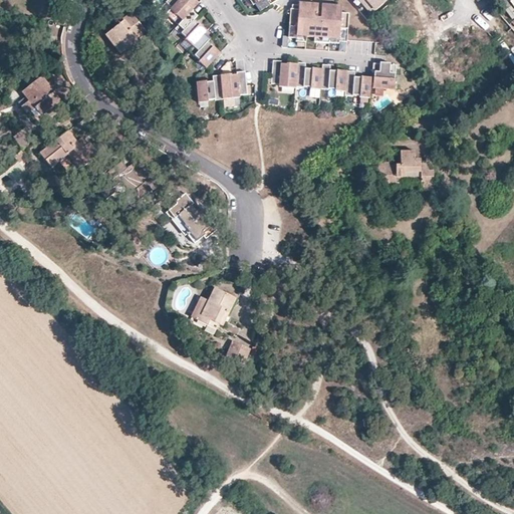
[(199,61),(207,68),(221,52),(209,41),(213,37),(207,33),(209,30),(195,19),(198,15),(193,11),(200,3),(197,0),(169,0),(168,1),(173,6),(171,9),(183,21),(177,28),(188,37),(186,39),(194,45),(190,50),(202,59),(199,61)]
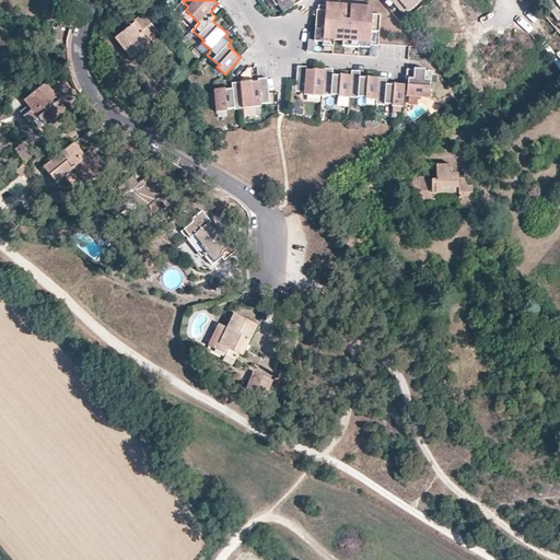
[(278,4),(283,12),(303,0),(271,0),(276,6),(278,4)]
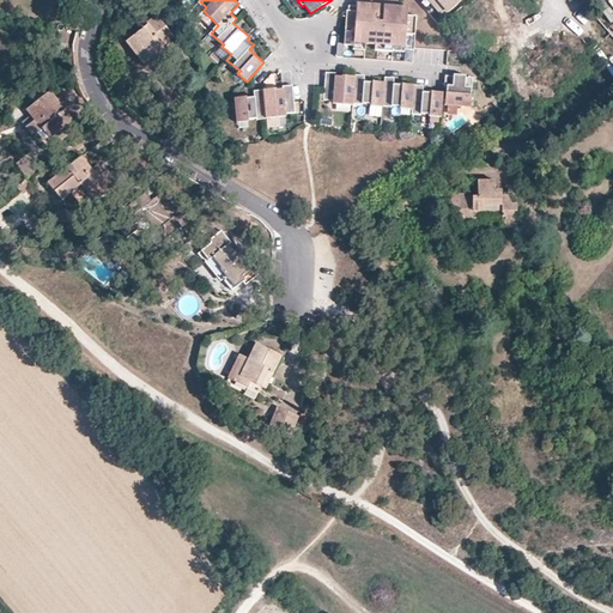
[(432,0),(444,14),(461,0),(432,0)]
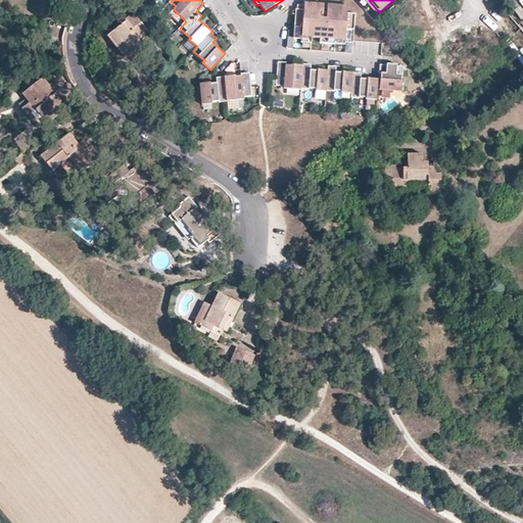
[(304,3),(304,6),(297,5),(297,9),(295,9),(293,38),(301,39),(300,40),(312,41),(312,37),(335,38),(335,43),(345,44),(345,42),(353,42),(355,14),(347,13),(347,6),(331,5),(330,19),(321,18),(321,4),(304,3)]
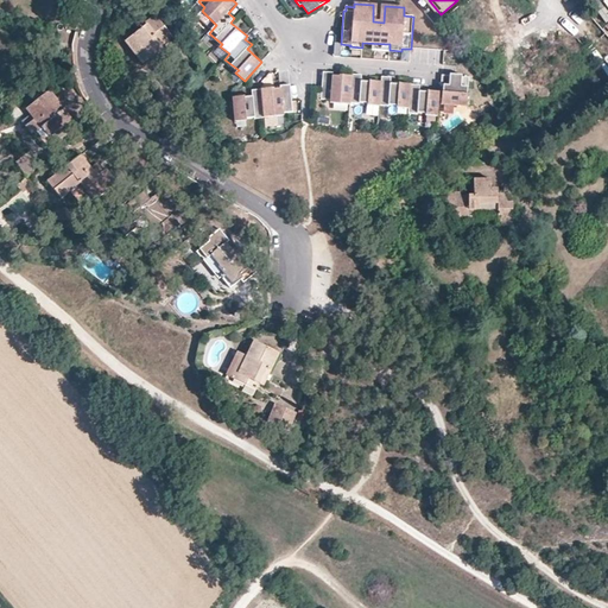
[(81,14),(71,13),(68,27),(77,30),(81,14)]
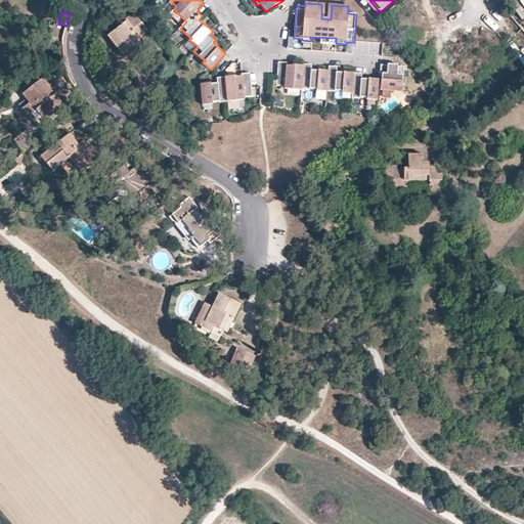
[(125,20),(126,22),(107,35),(123,55),(130,49),(129,46),(139,38),(148,32),(134,13),(125,20)]
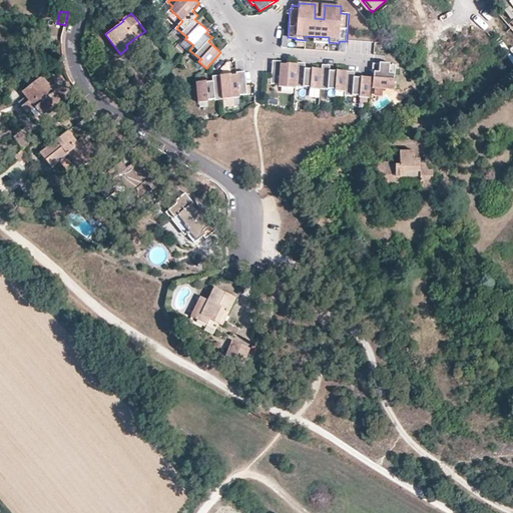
[(126,45),(127,48),(138,40),(136,37),(126,45)]
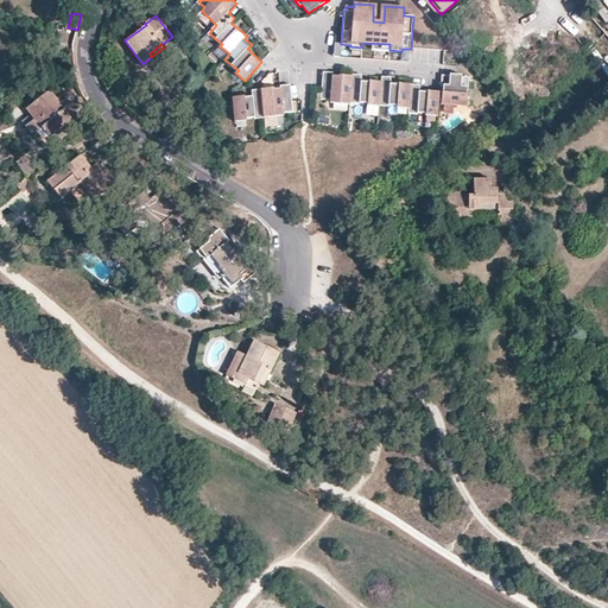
[(352,102),(360,102),(360,101),(369,102),(369,105),(390,106),(390,103),(399,105),(399,107),(410,107),(410,113),(419,113),(419,112),(428,112),(428,115),(441,116),(441,90),(429,89),(429,92),(422,90),(422,83),(400,82),(399,83),(392,83),(392,76),(382,76),(382,81),(371,80),(371,81),(363,81),(363,74),(354,74),(354,75),(342,74),(342,76),(334,75),(334,71),(324,71),(323,97),(331,97),(331,101),(341,102),(352,102)]
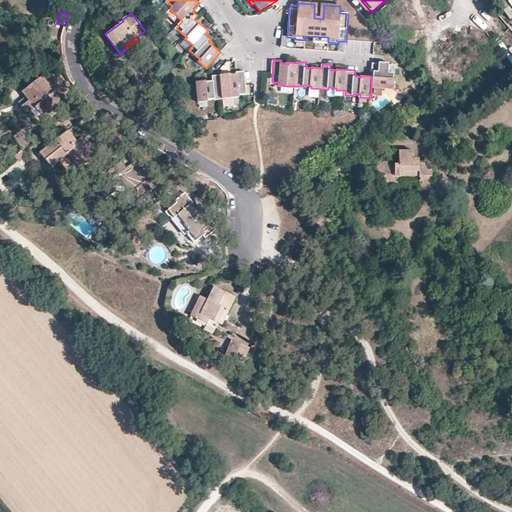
[(373,72),(372,88),(393,90),(396,65),(372,63),(371,72),(373,72)]
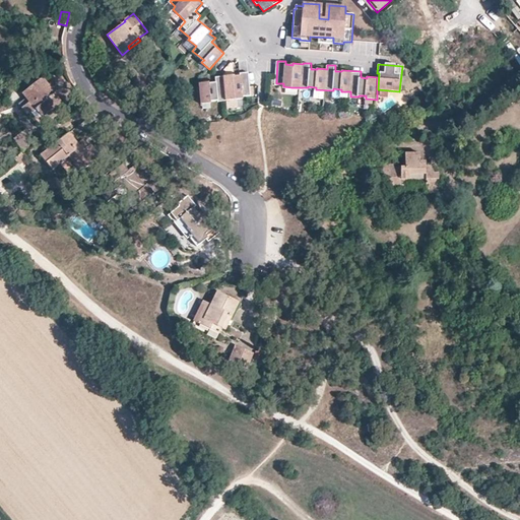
[(216,81),(200,82),(201,103),(212,102),(212,101),(244,98),(244,95),(251,94),(250,72),(242,72),(242,74),(216,76),(216,81)]
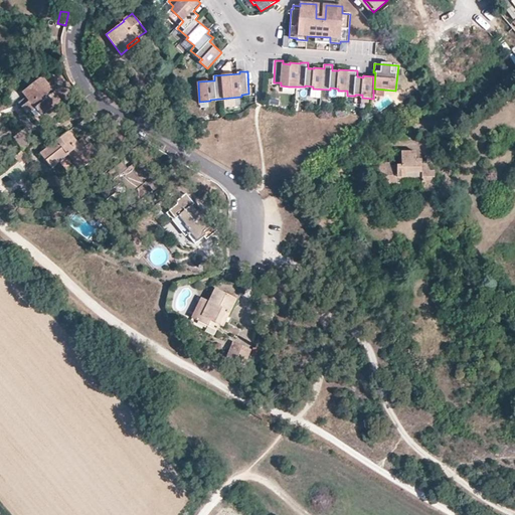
[(42,117),(61,101),(42,76),(22,93),(29,101),(42,117)]
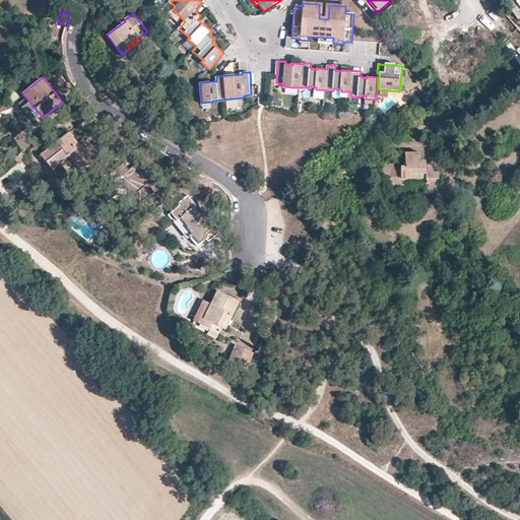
[(46,121),(43,118),(29,102),(24,106),(41,125),(46,121)]
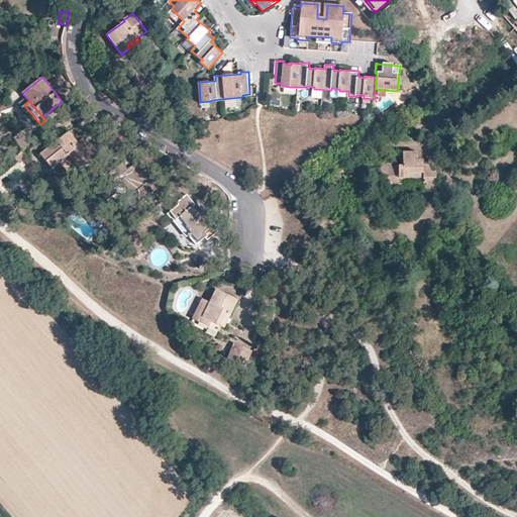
[(33,140),(24,128),(12,139),(21,150),(33,140)]
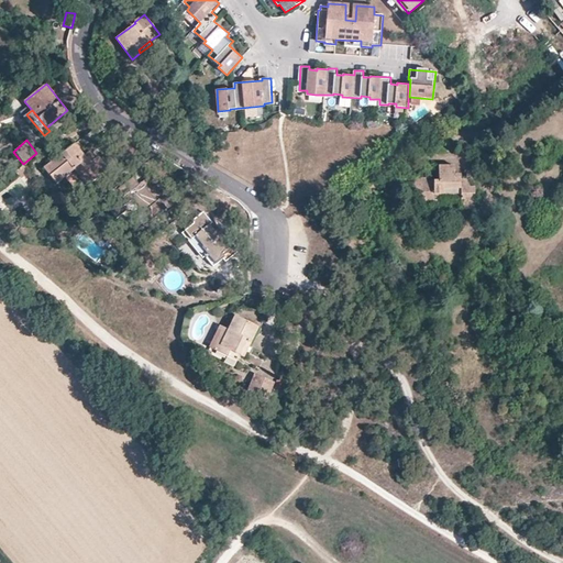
[(43,168),(56,185),(65,177),(78,194),(109,169),(98,156),(96,158),(92,161),(89,156),(86,158),(84,155),(74,144),(43,168)]
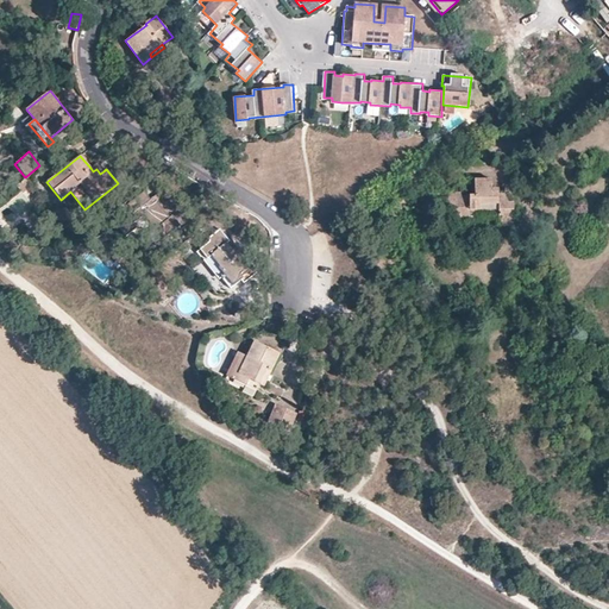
[(93,171),(96,169),(100,174),(104,171),(96,163),(90,168),(93,171)]
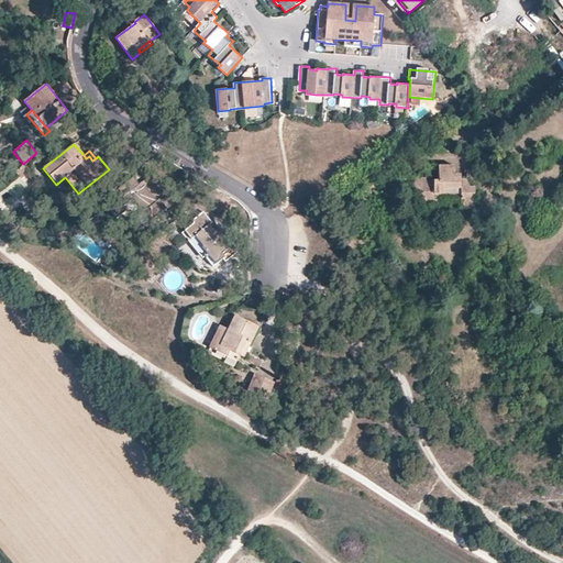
[(455,166),(439,166),(439,181),(428,181),(428,179),(414,178),(414,198),(424,198),(426,206),(443,206),(444,200),(461,199),(462,208),(475,208),(475,187),(470,187),(470,178),(462,178),(454,177),(455,174),(455,166)]
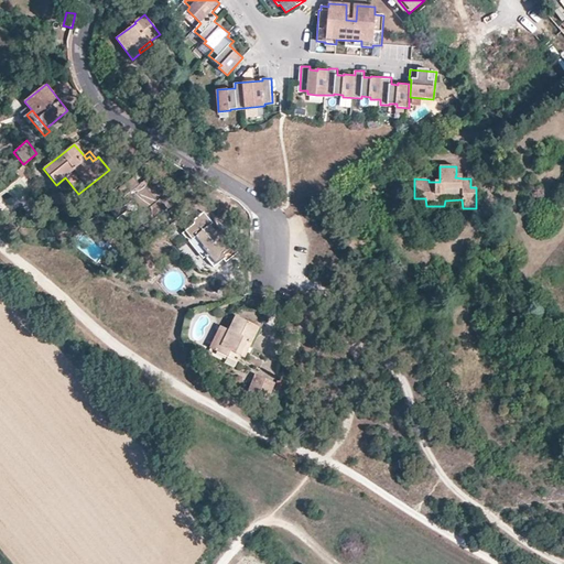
[(145,185),(141,188),(133,177),(112,194),(117,199),(107,206),(118,218),(127,212),(125,207),(133,199),(144,212),(141,214),(137,217),(144,227),(167,208),(160,199),(158,201),(145,185)]
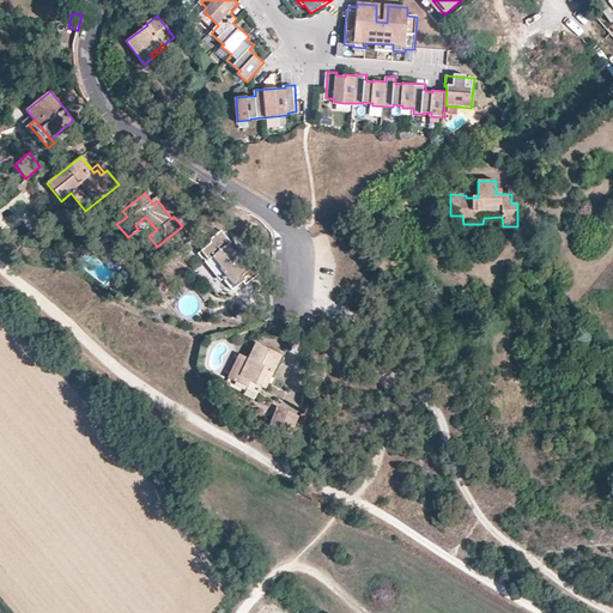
[(259,274),(237,248),(234,252),(229,243),(231,242),(222,230),(212,238),(213,242),(200,252),(208,261),(206,263),(210,269),(220,269),(226,278),(223,280),(231,291),(244,281),(247,284),(259,274)]
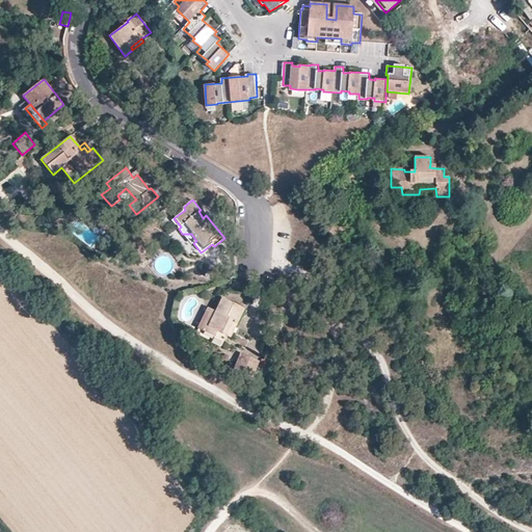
[(201,210),(198,211),(203,218),(206,215),(208,214),(203,208),(201,210)]
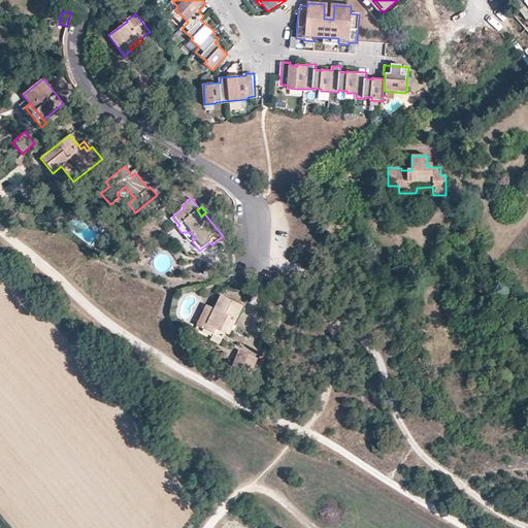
[(172,217),(170,219),(177,227),(179,225),(172,217)]
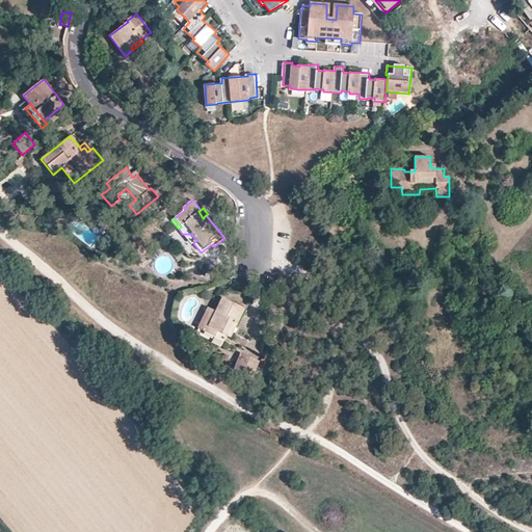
[(222,297),(216,312),(209,308),(198,328),(224,342),(227,336),(231,338),(245,309),(222,297)]
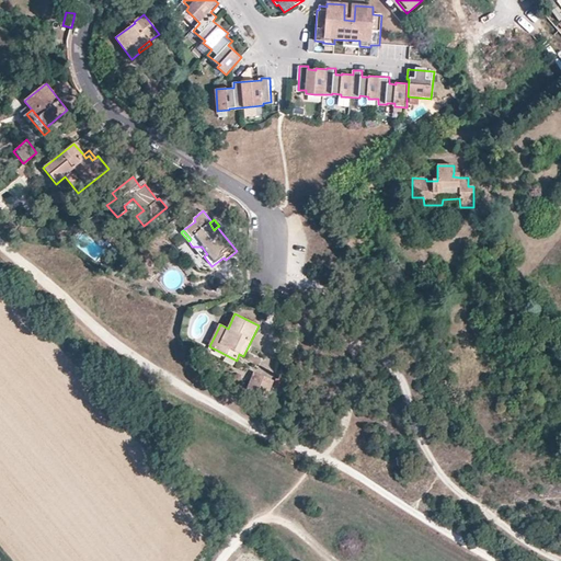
[(253,374),(247,389),(266,398),(274,382),(253,374)]
